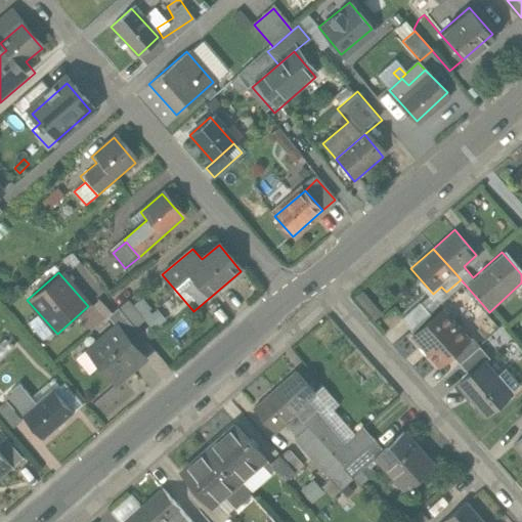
[(111,315),(117,322),(127,334),(143,318),(155,308),(143,295),(133,303),(129,299),(111,315)]
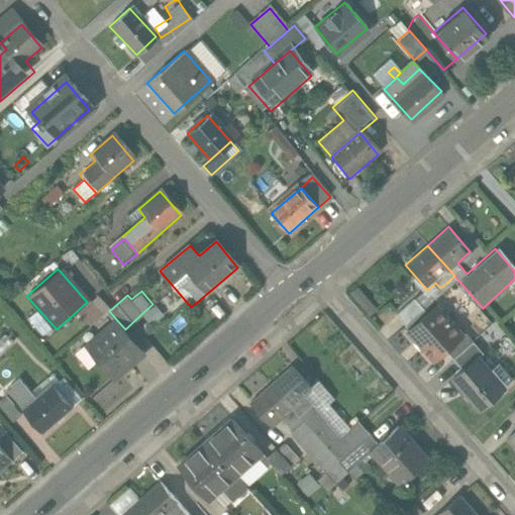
[(78,310),(90,324),(108,307),(96,294),(87,302),(78,310)]
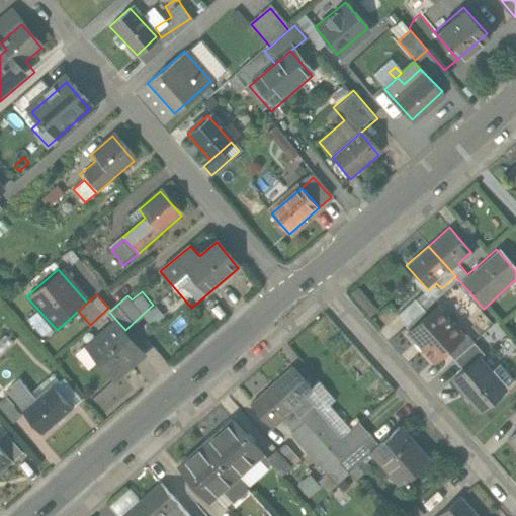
[(435,299),(403,327),(432,360),(446,348),(463,332),(435,299)]
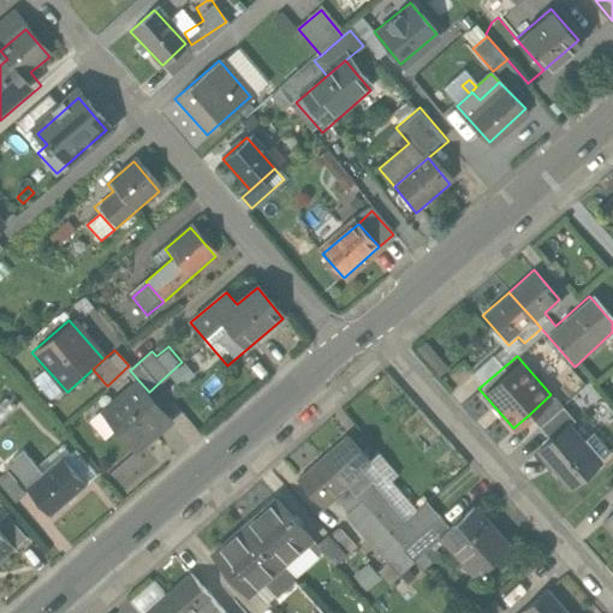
[(182,362),(168,374),(179,387),(194,375),(182,362)]
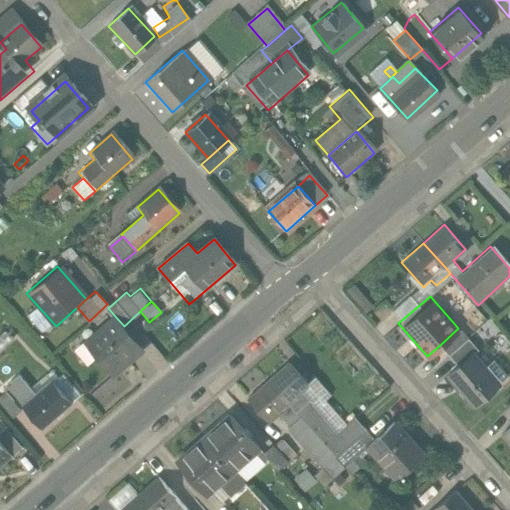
[(81,343),(109,376),(142,347),(124,326),(114,315),(81,343)]
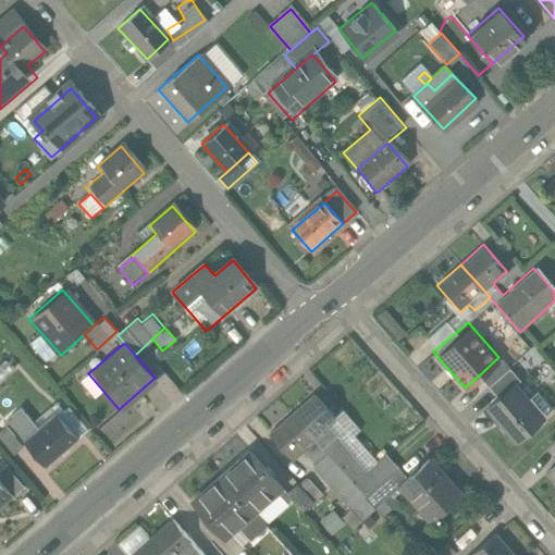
[(480,374),(500,396),(516,381),(518,379),(498,357),(480,374)]
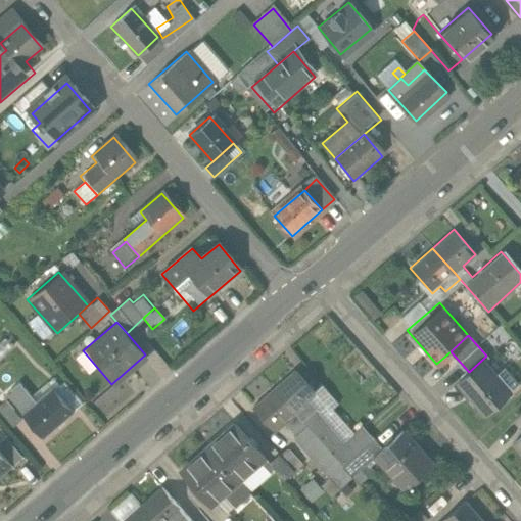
[(0,359),(10,350),(2,341),(0,343),(0,359)]
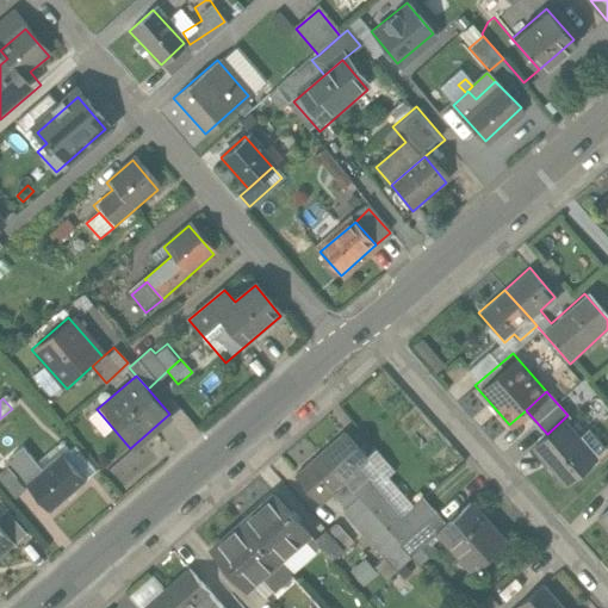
[(547,434),(533,446),(565,482),(597,453),(565,417),(547,434)]
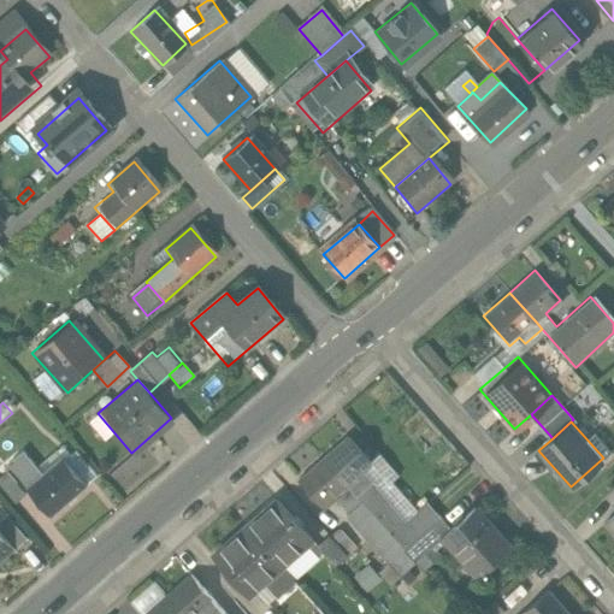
[(348,430),(322,454),(354,489),(375,471),(381,464),(348,430)]
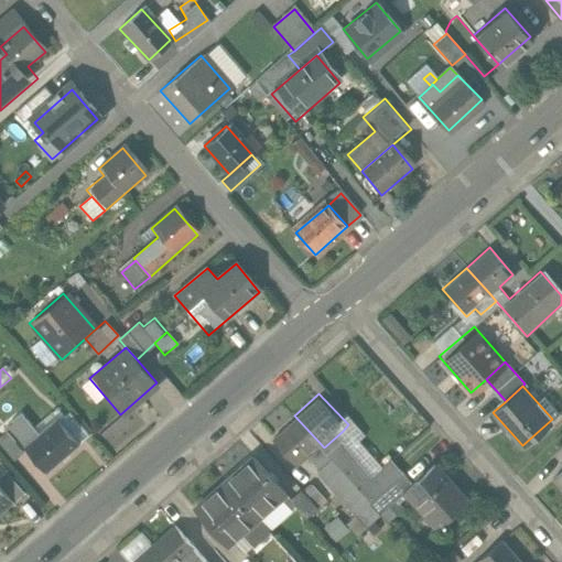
[(72,444),(83,435),(63,413),(52,422),(72,444)]
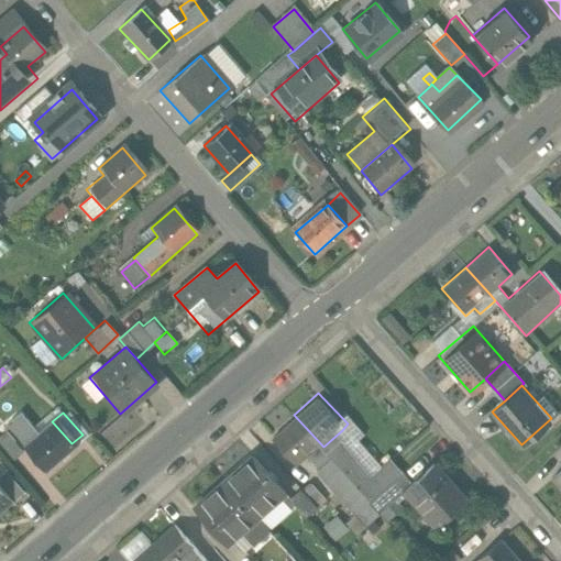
[(23,447),(43,470),(72,443),(52,421),(47,417),(34,429),(21,415),(6,428),(23,447)]
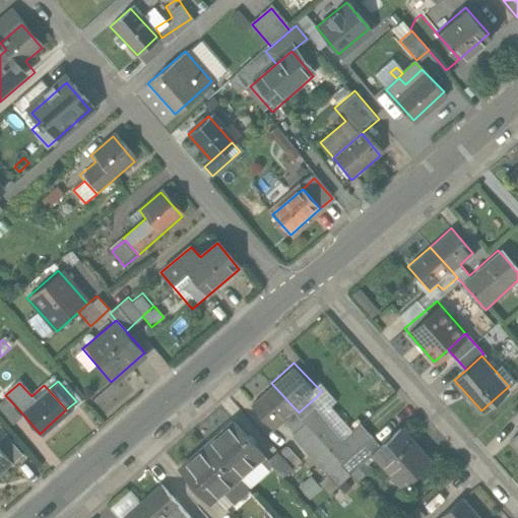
[(306,422),(299,412),(271,383),(249,403),(274,430),(283,421),(294,433),(306,422)]
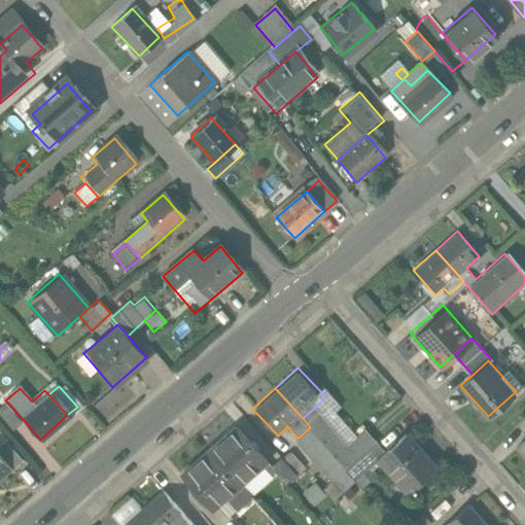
[(22,418),(5,400),(0,406),(0,413),(12,427),(22,418)]
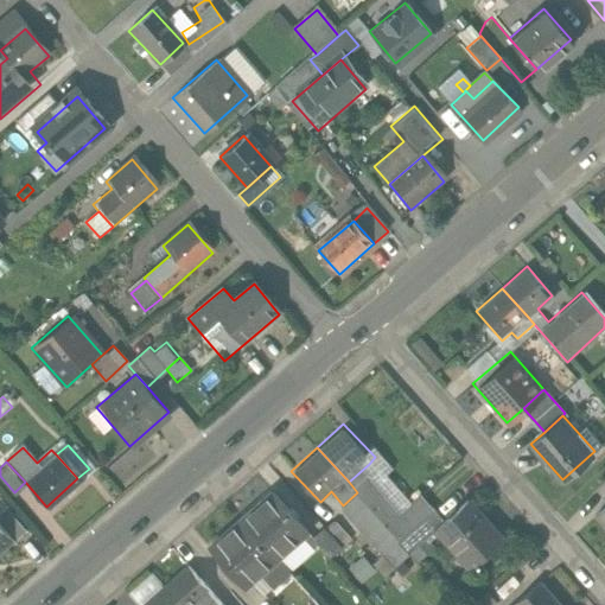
[(357,492),(413,553),(433,534),(407,507),(369,464),(349,482),(357,492)]
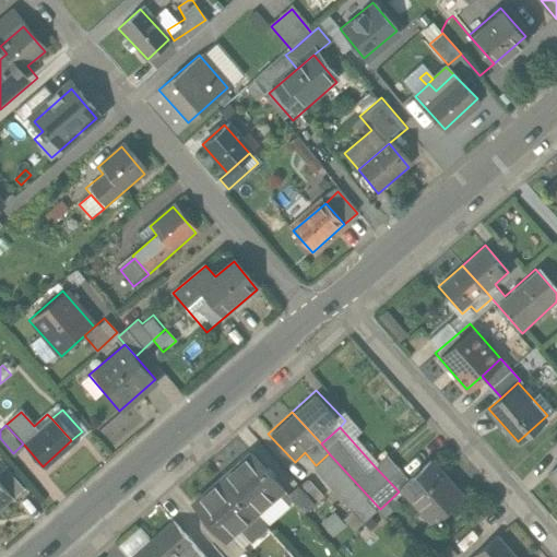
[(393,449),(375,466),(399,492),(417,475),(393,449)]
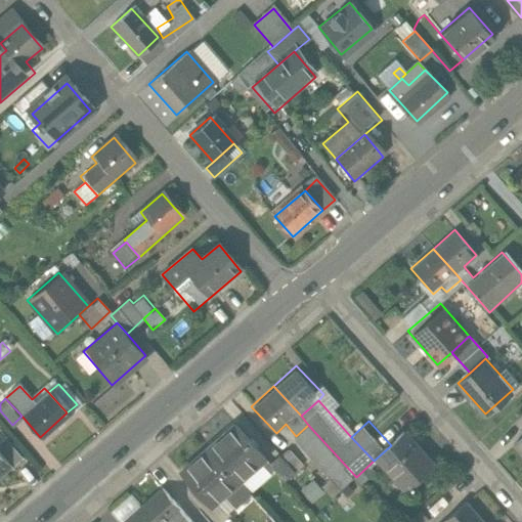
[(237,425),(211,448),(247,489),(272,466),(271,464),(237,425)]
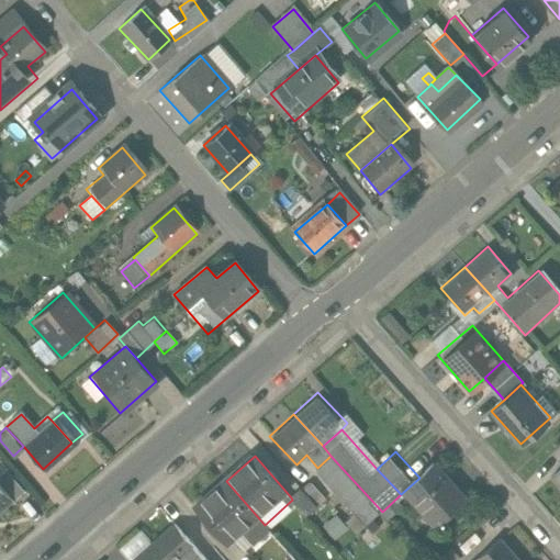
[(382,512),(331,456),(317,468),(313,471),(349,511),(338,521),(345,527),(354,537),(382,512)]
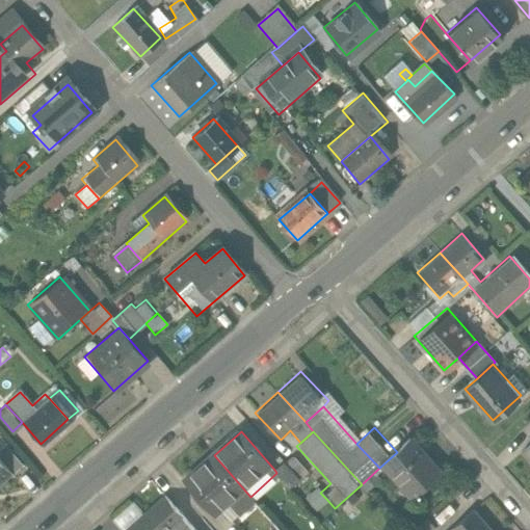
[(0,449),(1,450),(8,443),(0,435),(0,449)]
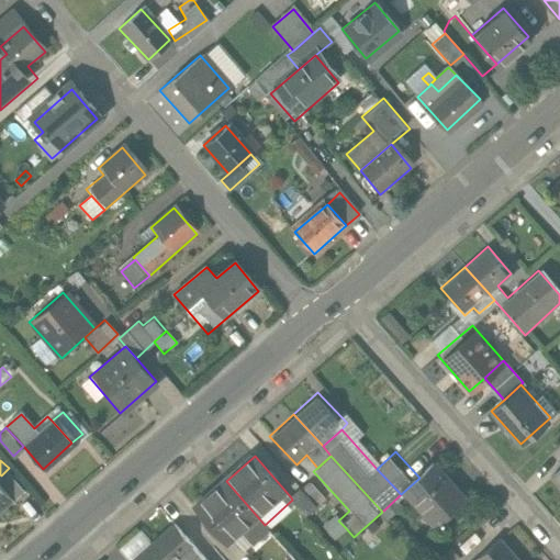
[(467,497),(435,463),(420,478),(401,494),(433,529),(467,497)]
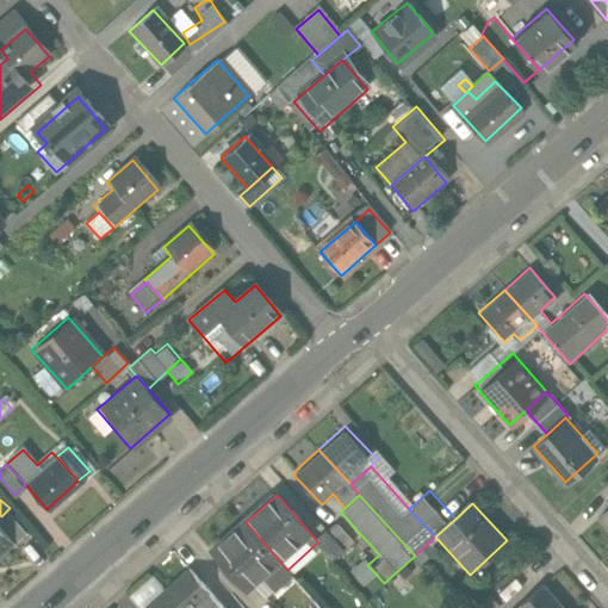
[(0,525),(14,541),(26,531),(8,510),(1,516),(0,517),(0,525)]
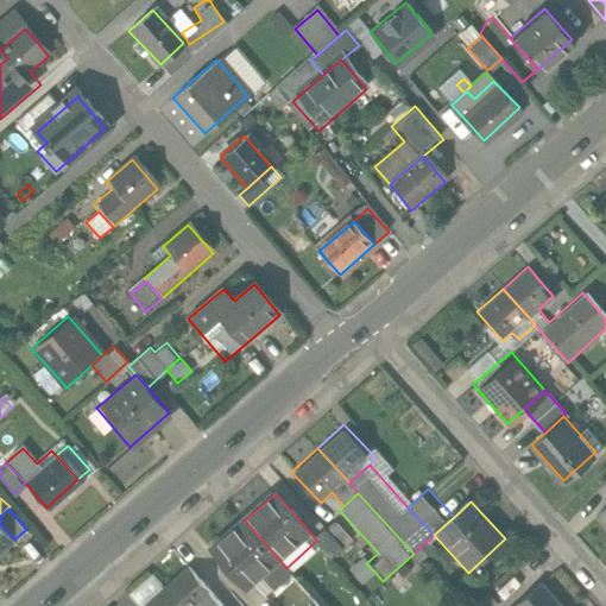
[(605,509),(595,517),(605,529),(605,509)]
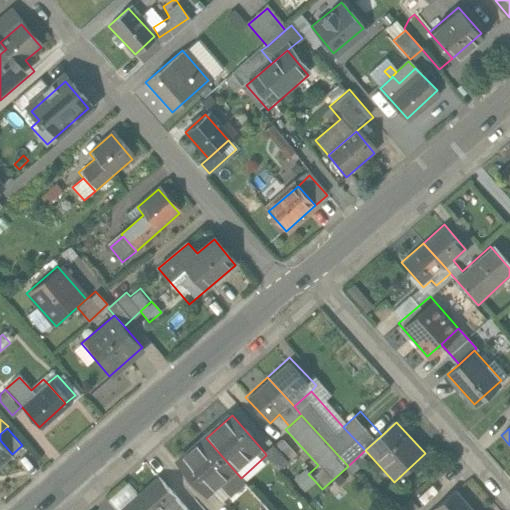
[(206,438),(178,461),(213,501),(221,496),(238,481),(241,478),(206,438)]
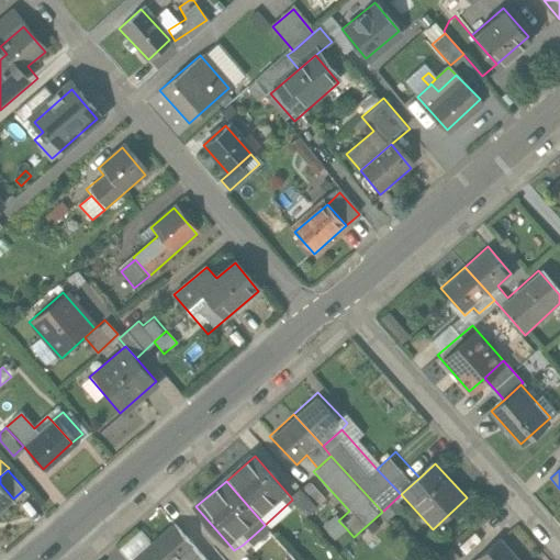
[(304,514),(324,497),(310,481),(291,497),(292,500),(304,514)]
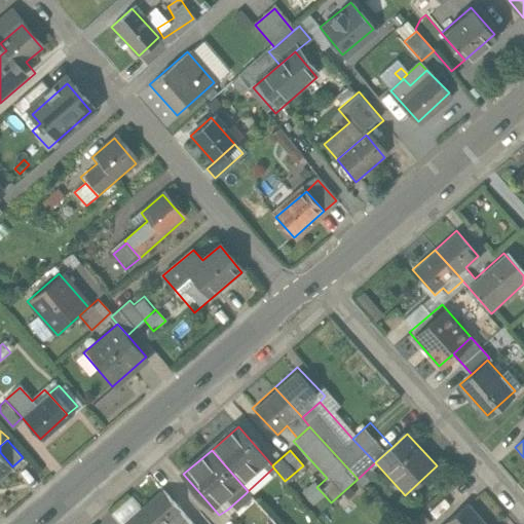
[(0,478),(12,466),(0,452),(0,478)]
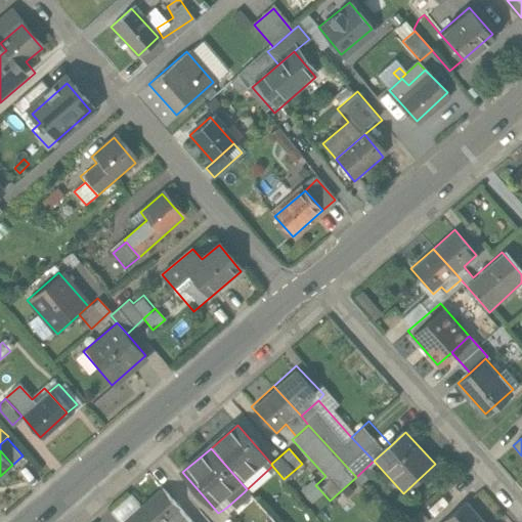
[(311,480),(299,490),(309,502),(321,491),(315,485),(311,480)]
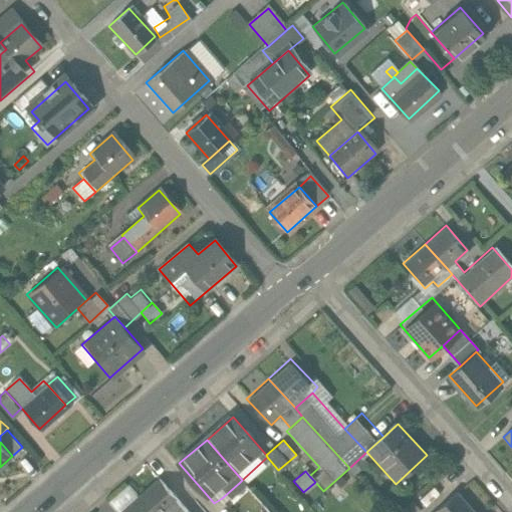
[(185,511),(155,479),(136,497),(150,511),(185,511)]
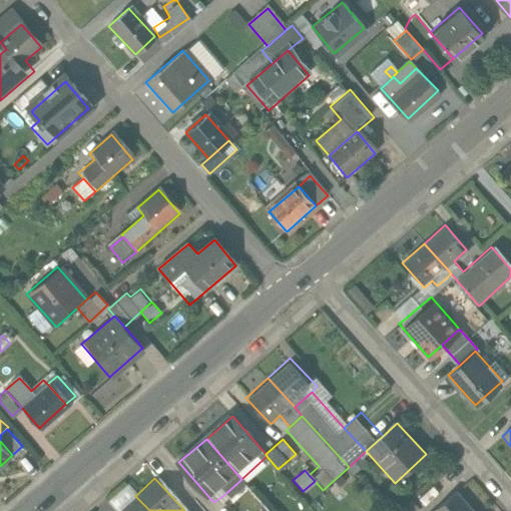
[(221,497),(233,510),(264,510),(238,482),(221,497)]
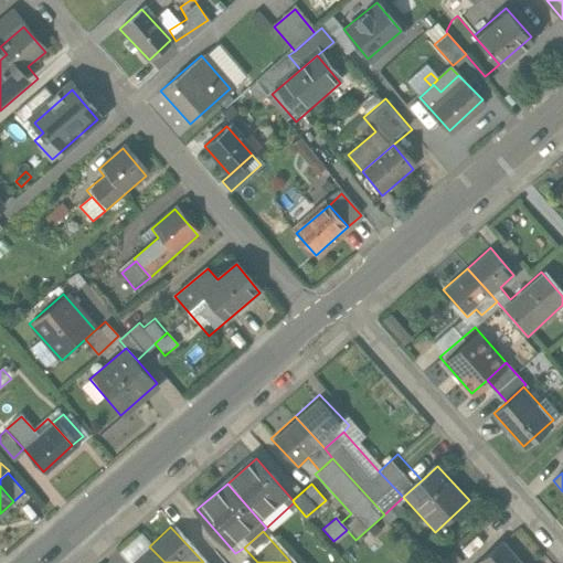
[(479,560),(481,562),(522,562),(502,540),(479,560)]
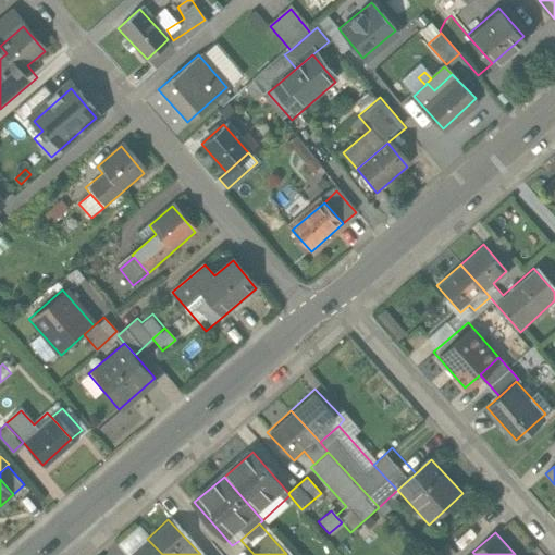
[(162,554),(147,539),(128,554),(162,554)]
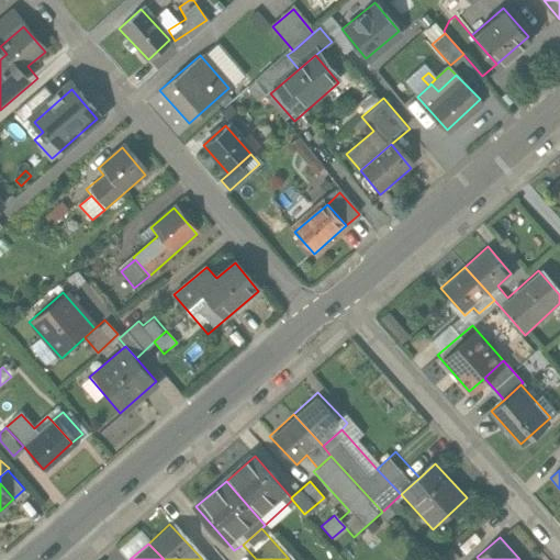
[(423,559),(438,559),(443,557),(436,550),(423,559)]
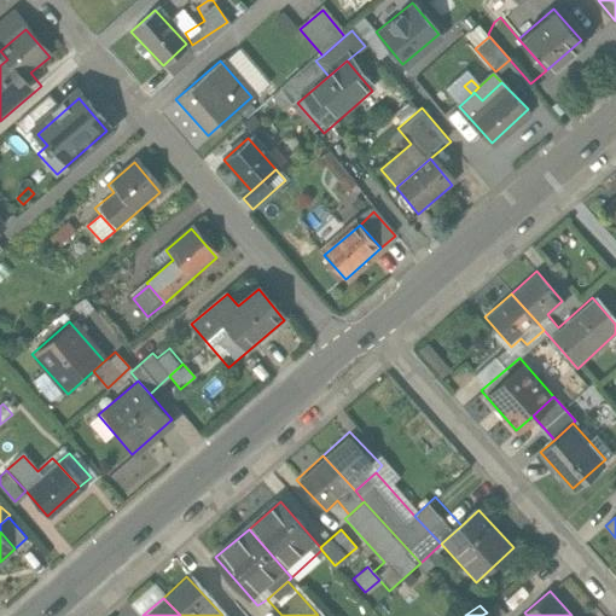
[(503,615),(504,615),(495,605),(487,612),(482,615),(503,615)]
